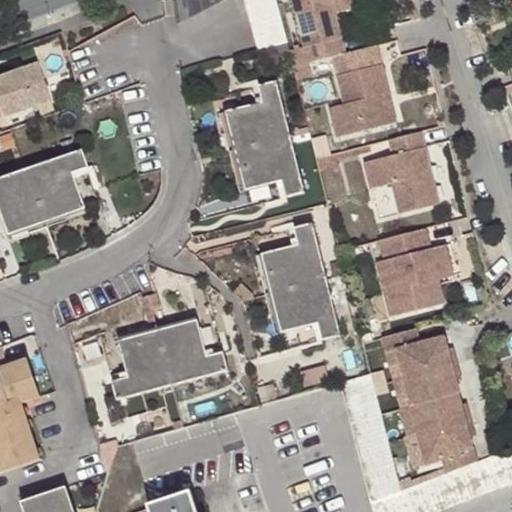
[(170,0),(175,25),(222,0),(170,0)]
